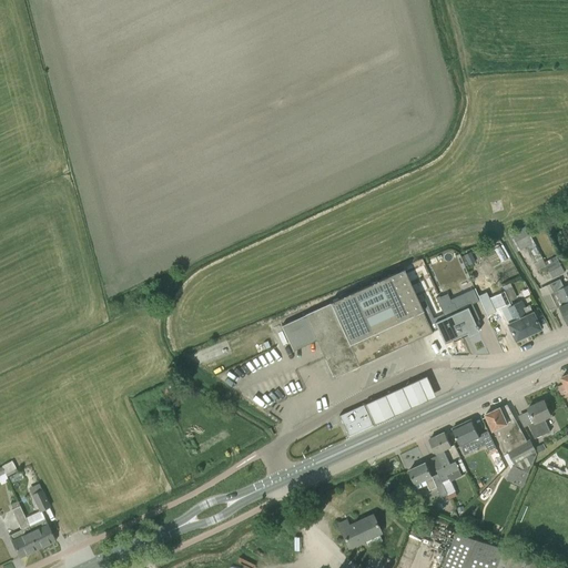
[(530,245),(535,243),(526,227),(508,235),(517,252),(530,245)]
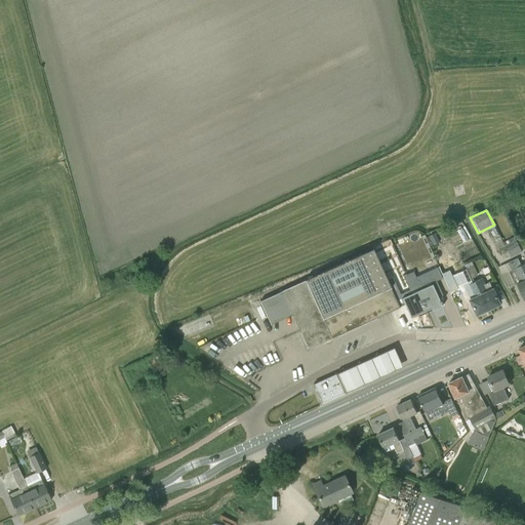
[(465,226),(457,230),(465,242),(471,238),(465,226)]
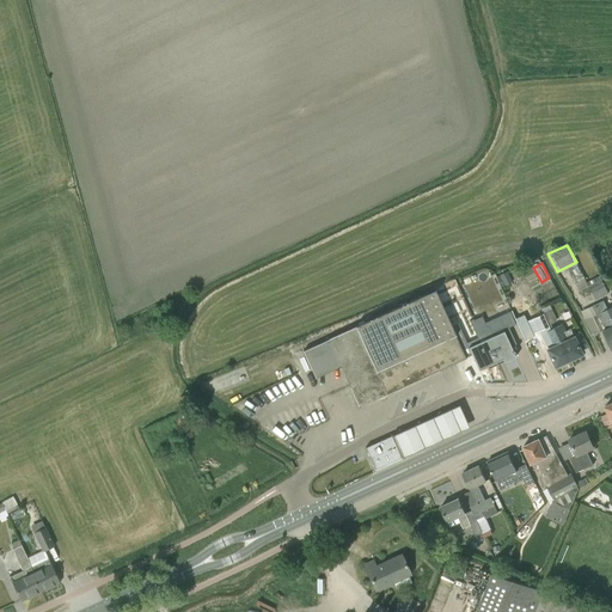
[(587,283),(588,287),(595,300),(609,294),(599,276),(587,283)]
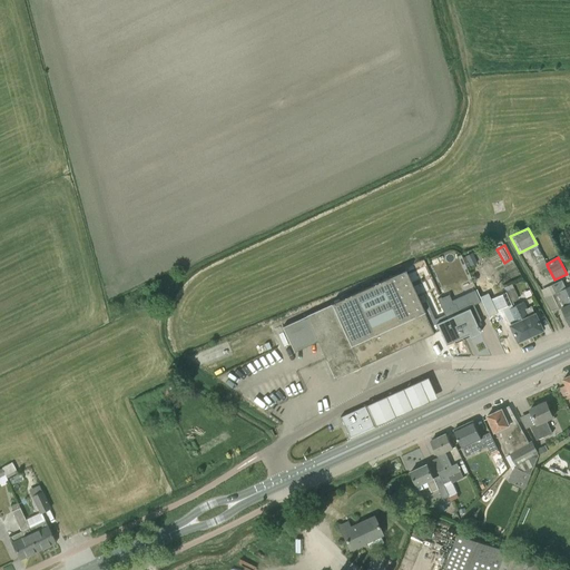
[(548,267),(547,264),(546,261),(537,264),(539,271),(548,267)]
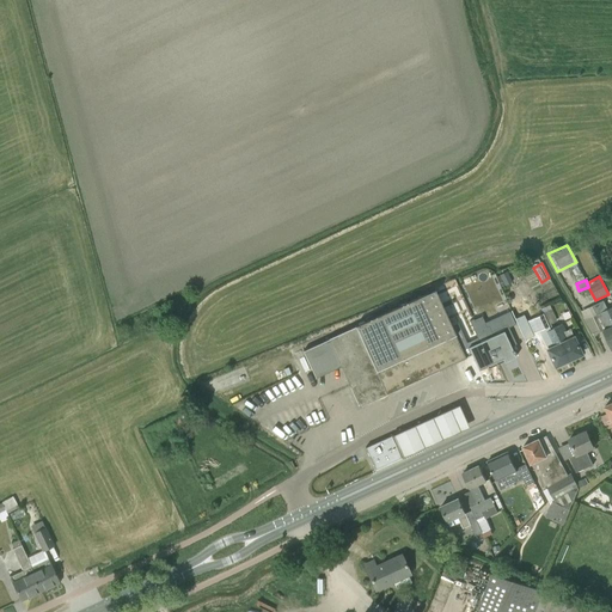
[(484,331),(476,335),(479,343),(463,350),(459,344),(460,343),(459,340),(457,341),(435,291),(328,340),(303,352),(314,378),(314,379),(341,367),(359,408),(465,359),(471,355),(478,371),(496,362),(485,341),(488,340),(484,331)]
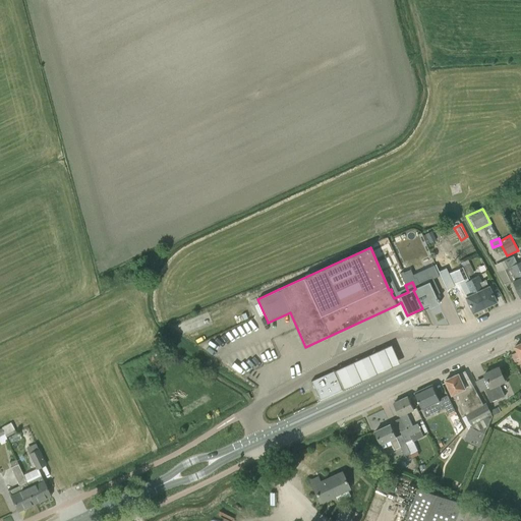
[(520,271),(517,264),(514,256),(504,262),(508,269),(511,267),(517,280),(514,281),(520,296),(520,271)]
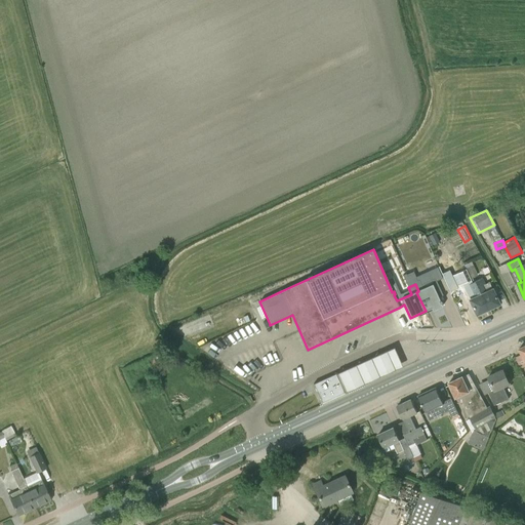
[(450,277),(455,287),(470,280),(466,270),(450,277)]
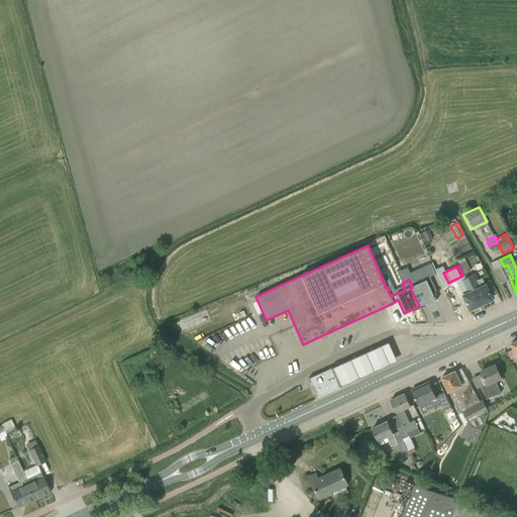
[(398,274),(402,283),(409,280),(404,269),(400,270),(401,272),(398,274)]
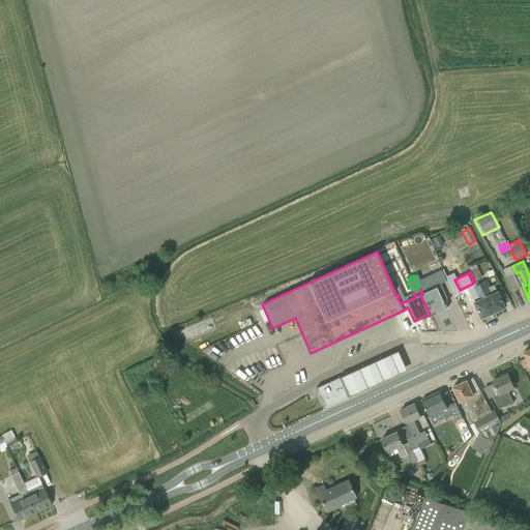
[(487,282),(478,285),(492,313),(503,307),(494,287),(490,288),(487,282)]
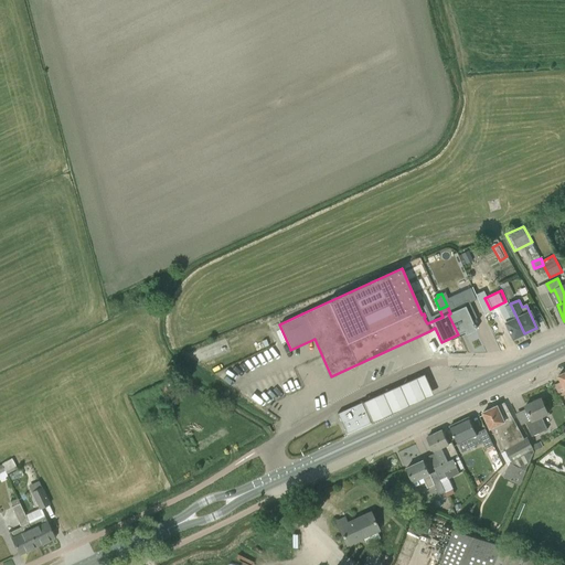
[(524,333),(510,304),(502,308),(505,315),(501,316),(512,339),(524,333)]
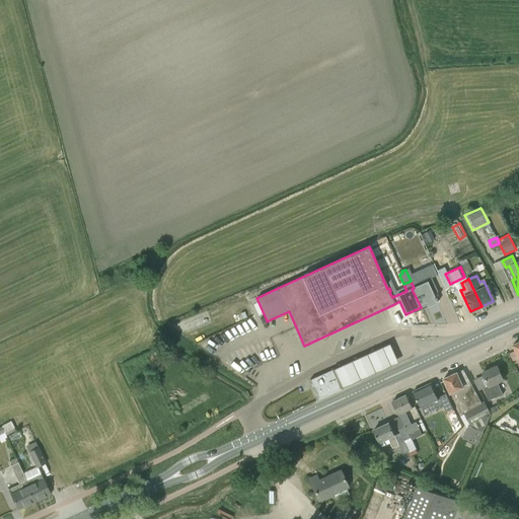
[(427,282),(414,288),(412,289),(421,307),(426,305),(427,308),(437,303),(427,282)]
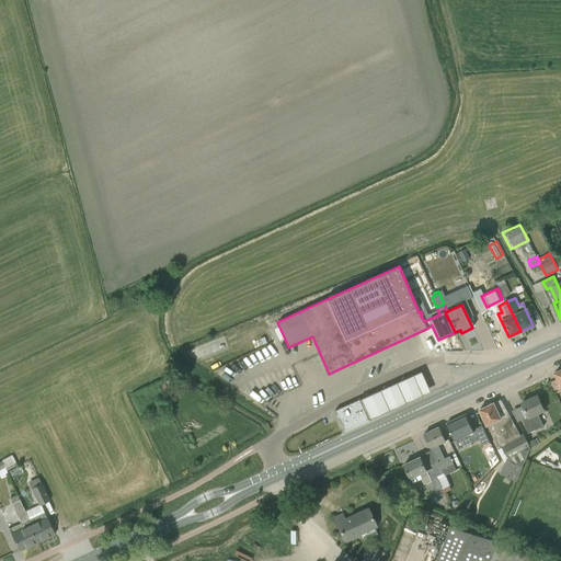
[(368,419),(369,420),(431,392),(421,371),(361,399),(361,401),(359,401),(367,419),(368,419)]
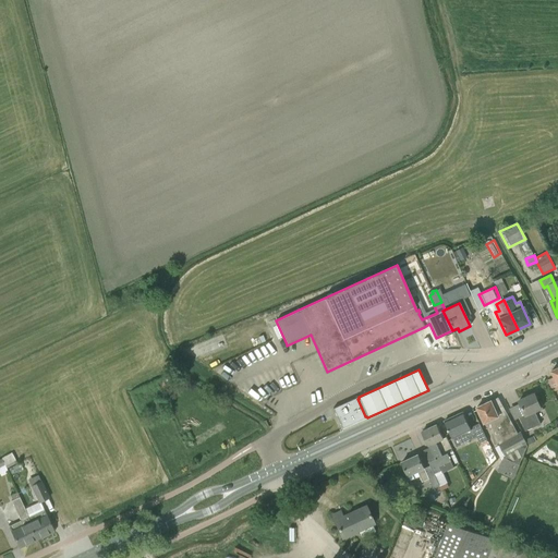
[(519,416),(525,431),(541,424),(534,411),(542,408),(540,403),(535,393),(519,401),(525,414),(519,416)]
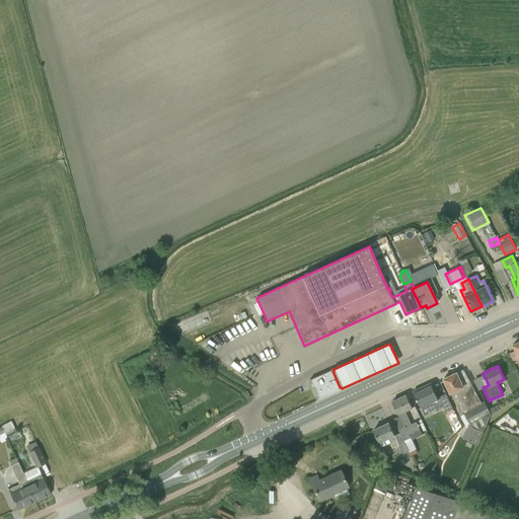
[(334,369),(309,380),(318,399),(319,398),(340,388),(341,389),(342,388),(341,387),(340,387),(332,371),(334,371),(334,369)]
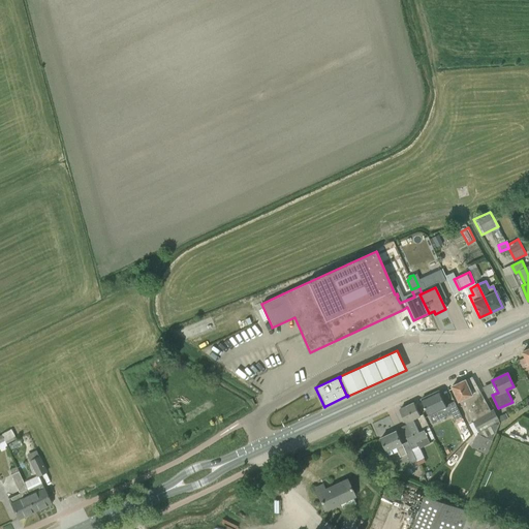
[(499,421),(493,410),(491,411),(477,385),(472,377),(452,386),(459,401),(463,399),(473,421),(472,421),(474,423),(478,430),(471,446),(487,454),(500,423),(499,421)]
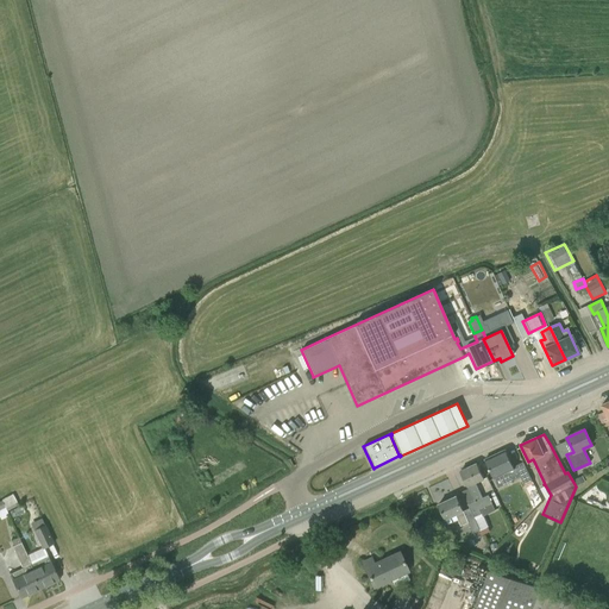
[(521,477),(525,485),(532,481),(525,464),(514,469),(506,450),(485,459),(495,479),(502,476),(506,484),(521,477)]
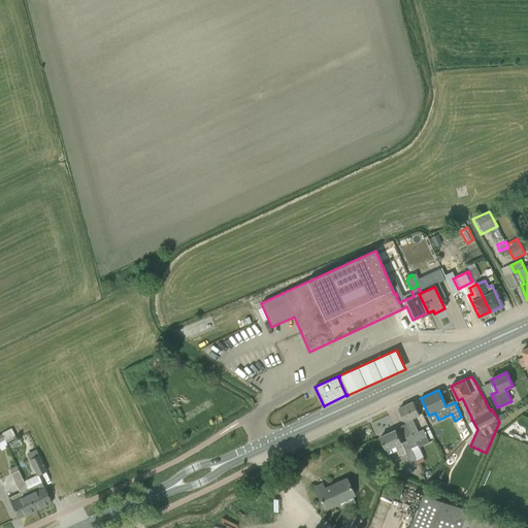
[(406,437),(407,440),(411,449),(417,446),(416,441),(427,436),(423,429),(419,431),(413,419),(420,416),(414,401),(399,408),(411,435),(406,437)]
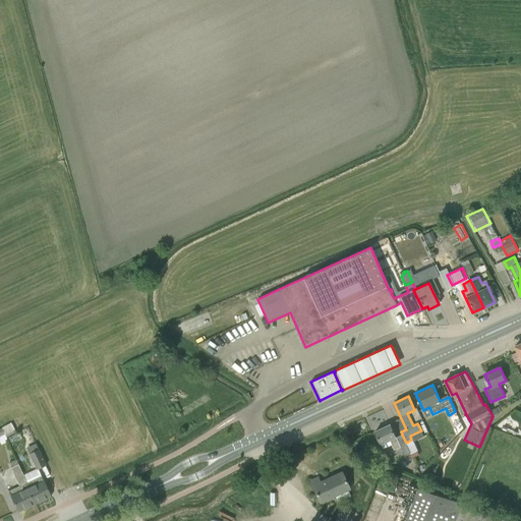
[(13,422),(0,428),(0,438),(0,440),(17,431),(13,422)]
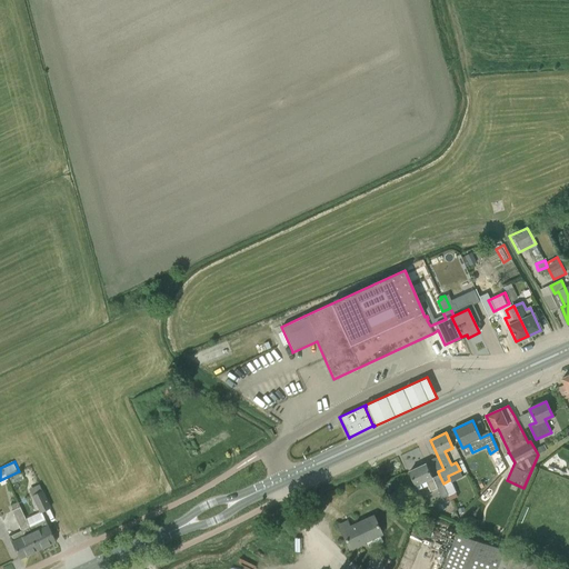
[(443,483),(439,475),(433,477),(427,463),(410,471),(419,490),(428,486),(430,491),(437,488),(441,498),(448,495),(442,483),(443,483)]
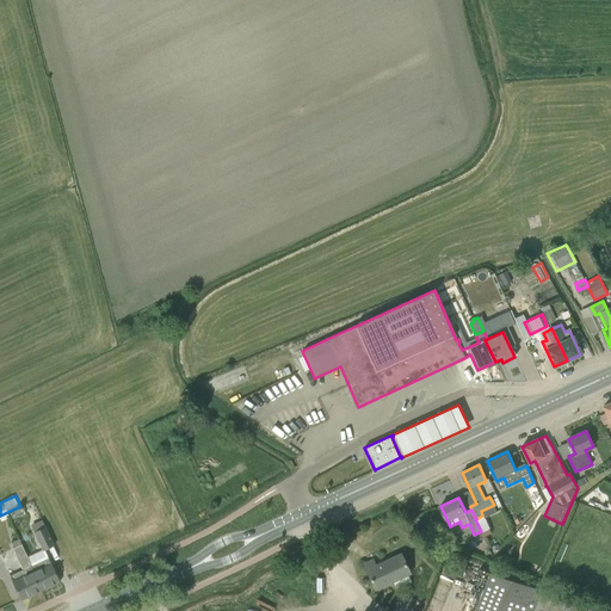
[(54,545),(45,526),(34,532),(42,551),(54,545)]
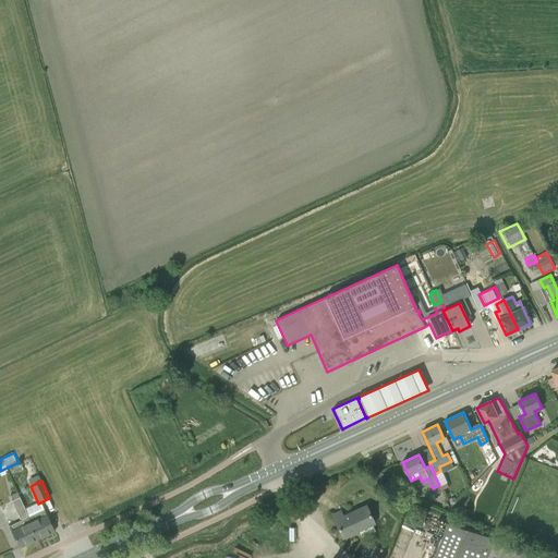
[(22,520),(9,525),(20,548),(37,540),(27,518),(28,517),(22,504),(20,498),(17,499),(13,501),(22,520)]
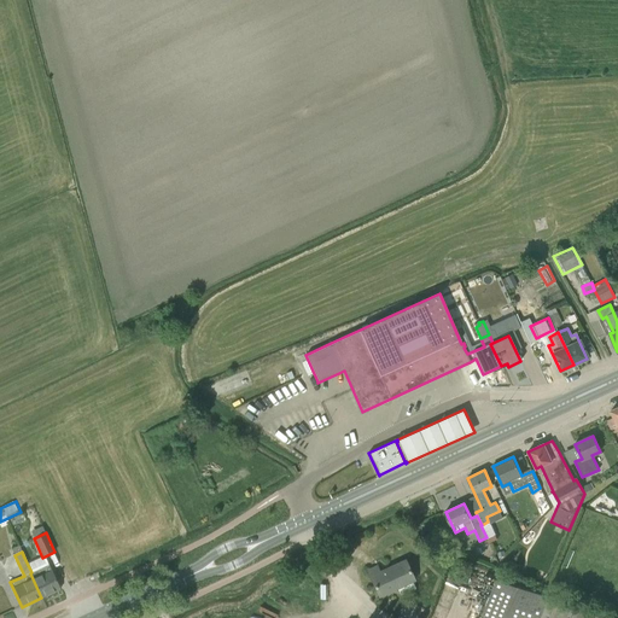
[(415,589),(412,582),(414,581),(404,560),(394,565),(395,567),(379,575),(377,567),(367,571),(379,596),(396,589),(400,596),(415,589)]
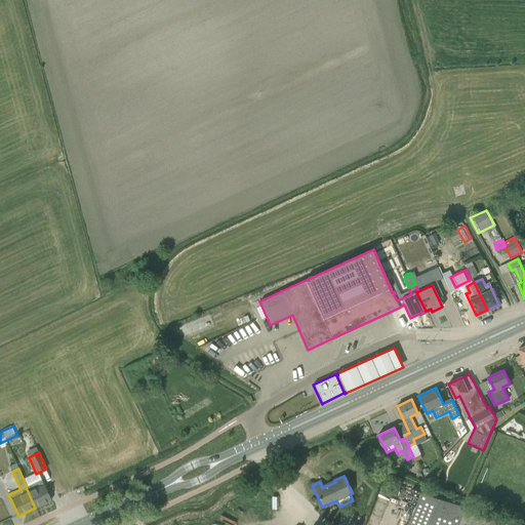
[(27,486),(26,487),(35,508),(51,500),(41,479),(27,486)]
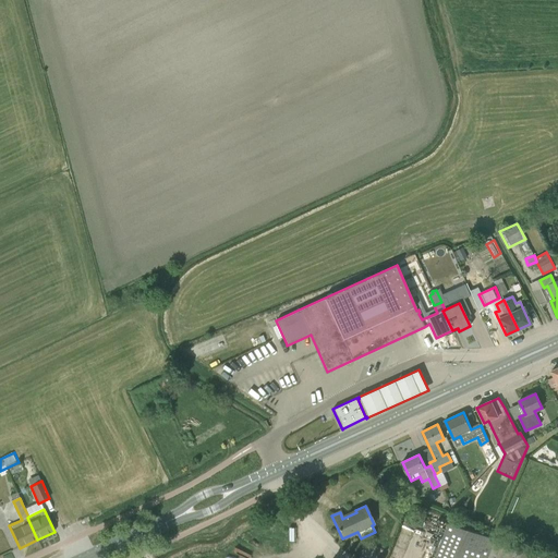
[(433,557),(488,557),(497,540),(495,538),(448,522),(433,557)]
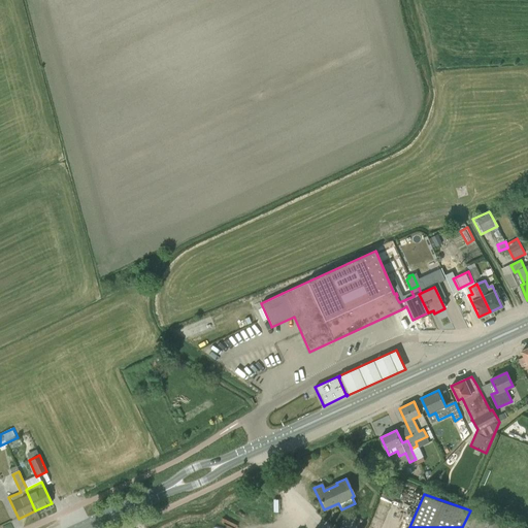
[(470,510),(462,527),(514,527),(515,527),(470,510)]
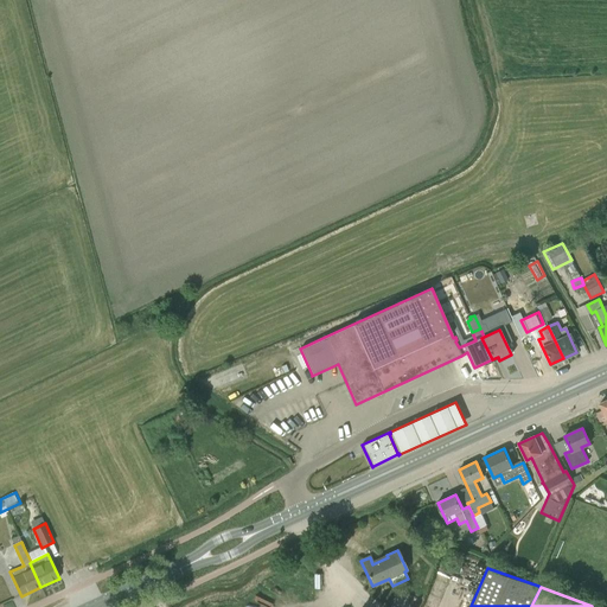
[(401,590),(398,595),(408,600),(406,604),(413,606),(417,606),(422,601),(401,590)]
